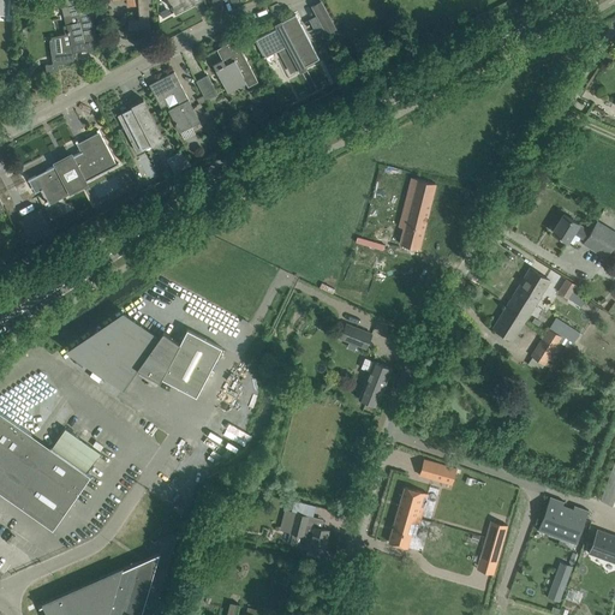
[(53,64),(46,65),(47,72),(59,71),(58,64),(64,64),(78,61),(77,52),(97,49),(95,37),(93,16),(93,15),(89,0),(60,0),(64,15),(67,25),(64,25),(65,34),(64,34),(59,35),(49,37),(52,54),(53,64)]
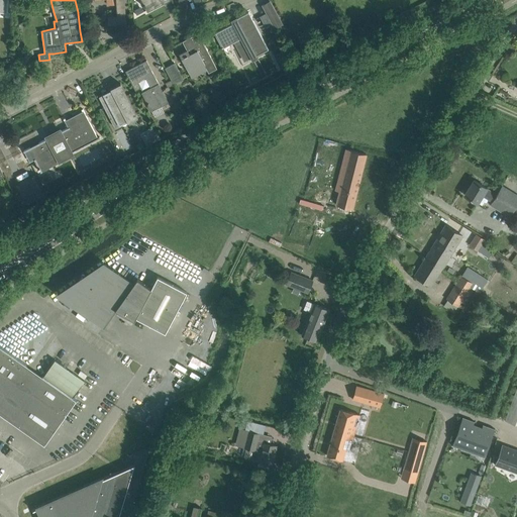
[(140,0),(143,5),(144,7),(145,7),(147,11),(163,4),(163,5),(164,4),(161,0),(140,0)]
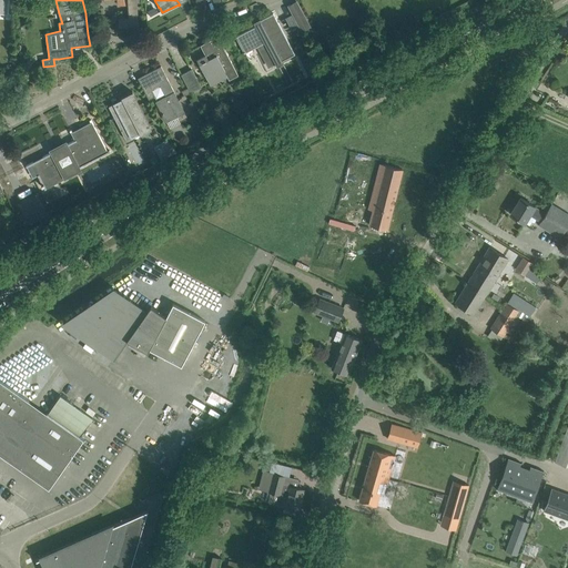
[(310,27),(302,11),(296,1),(288,6),(302,31),(310,27)]
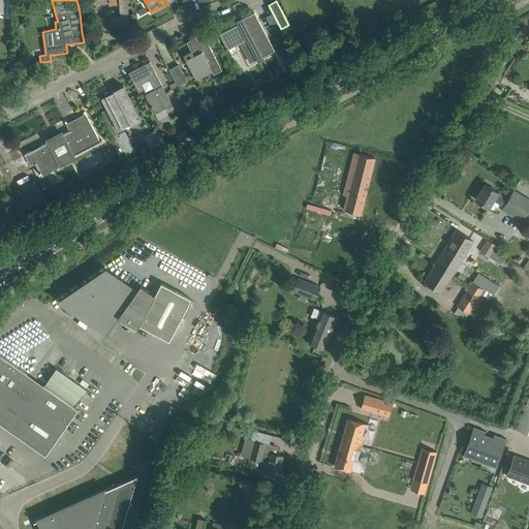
[(274,51),(254,13),(243,20),(244,22),(220,34),(228,50),(240,43),(246,56),(252,53),(255,60),(263,56),(274,51)]
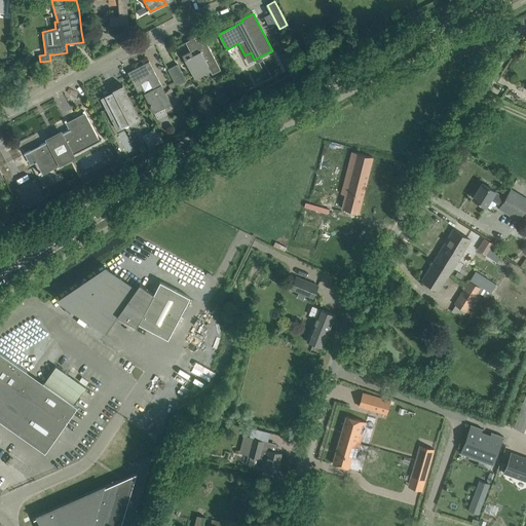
[(270,28),(275,25),(270,14),(264,17),(270,28)]
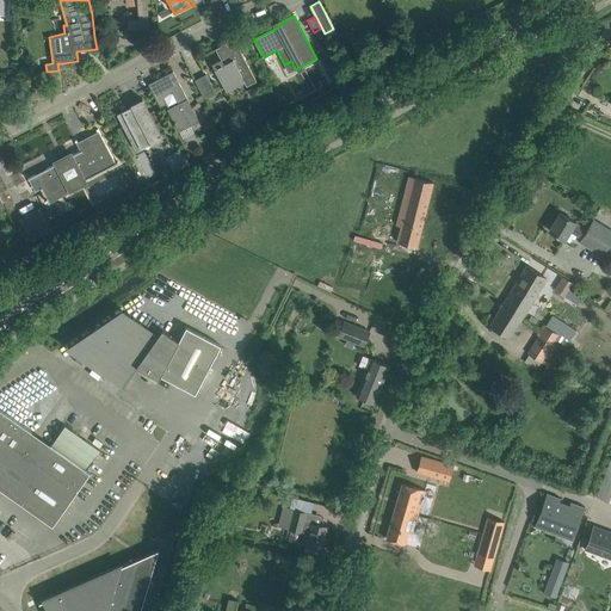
[(140,29),(139,19),(139,18),(128,19),(128,30),(140,29)]
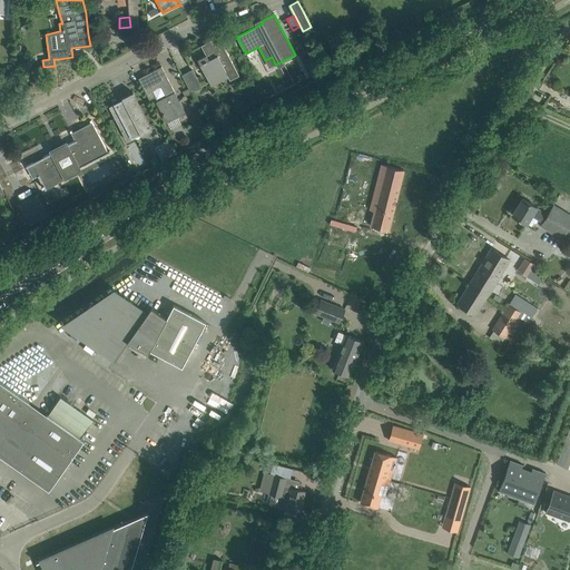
[(239,76),(224,47),(219,37),(209,41),(210,43),(203,47),(202,46),(206,56),(197,60),(205,74),(209,82),(226,74),(231,80),(239,76)]
